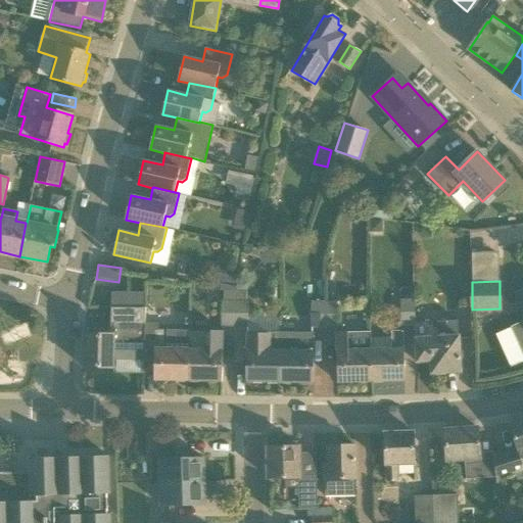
[(235,301),(234,291),(224,291),(224,301),(223,301),(222,326),(235,326),(235,301)]
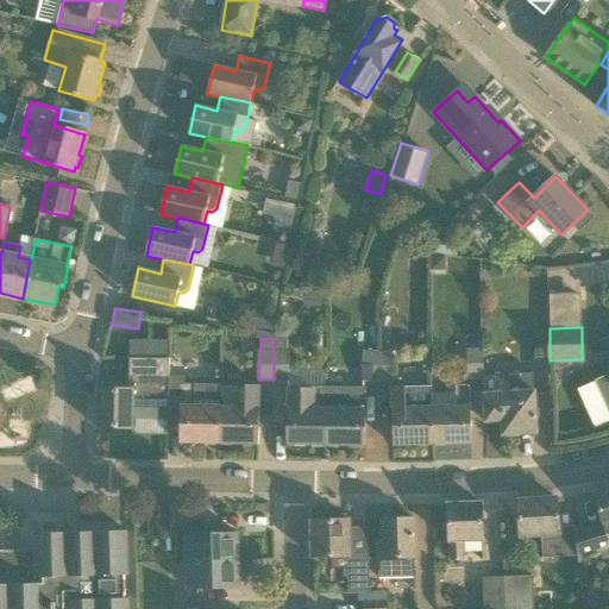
[(288,339),(275,339),(272,339),(274,351),(274,380),(289,380),(289,352),(287,352),(288,339)]
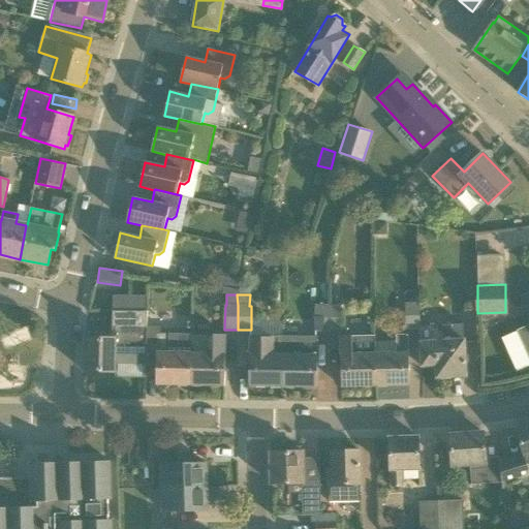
[(315,331),(329,331),(328,306),(315,307),(315,331)]
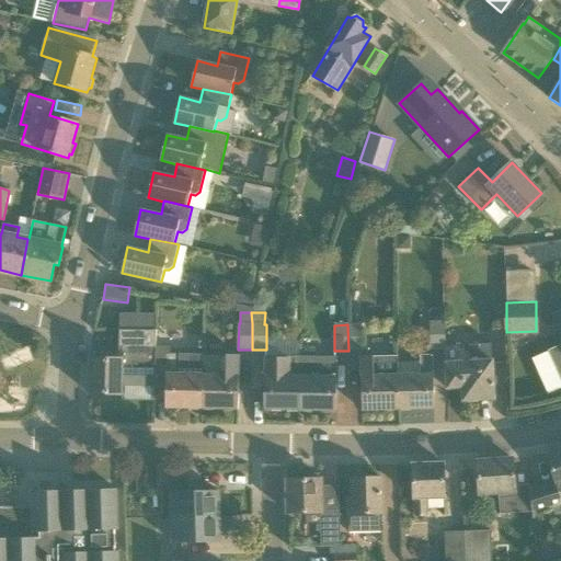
[(347,324),(348,351),(363,350),(362,324),(347,324)]
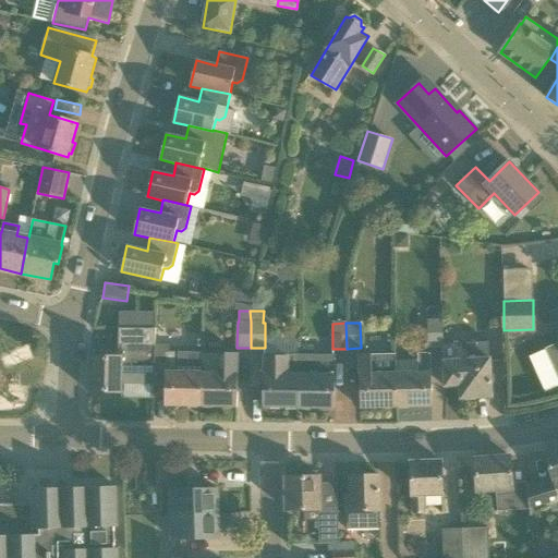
[(443,323),(428,323),(428,347),(443,346),(443,323)]
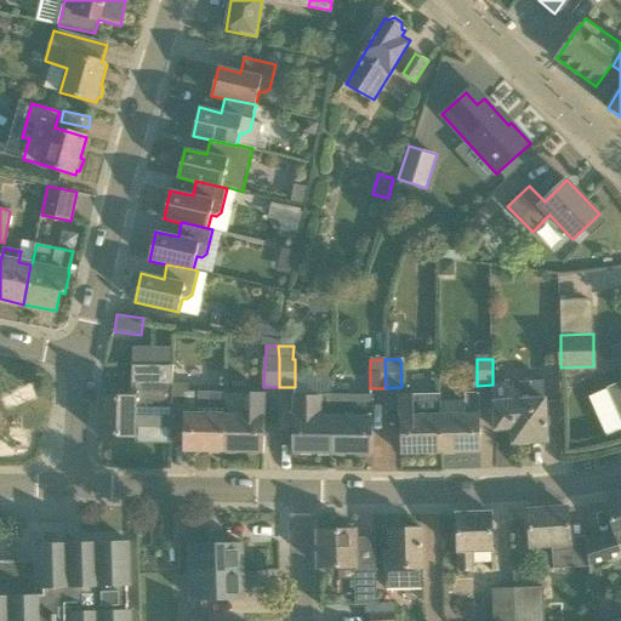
[(172,383),(174,383),(174,366),(132,365),(132,385),(135,385),(135,398),(100,398),(100,436),(136,436),(136,427),(172,427),(172,406),(172,383)]
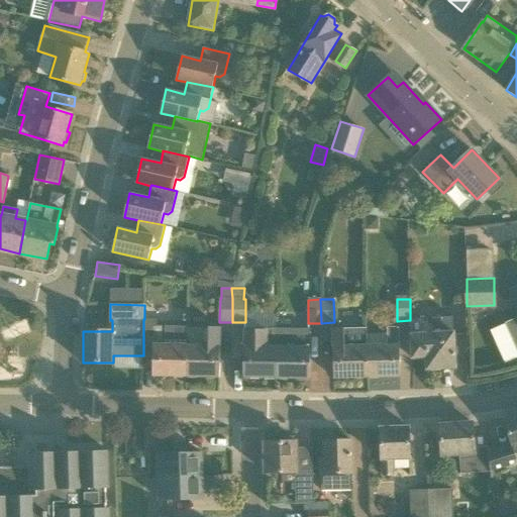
[(427,370),(428,370),(456,368),(454,332),(453,332),(452,317),(432,318),(433,333),(411,334),(412,358),(413,358),(413,357),(426,356),(427,370)]
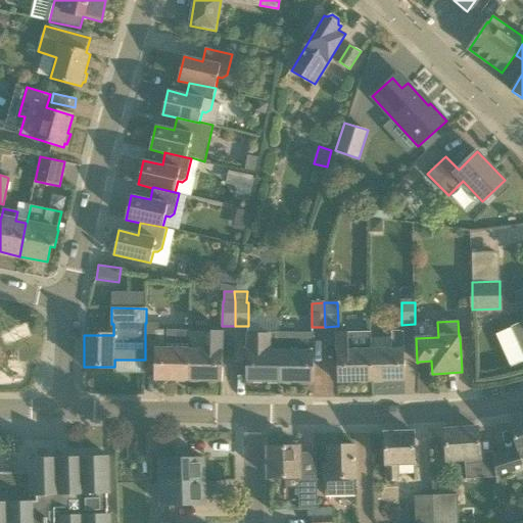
[(158,323),(146,323),(145,323),(145,342),(145,360),(155,360),(154,380),(188,381),(189,335),(168,334),(168,330),(158,330),(158,323)]
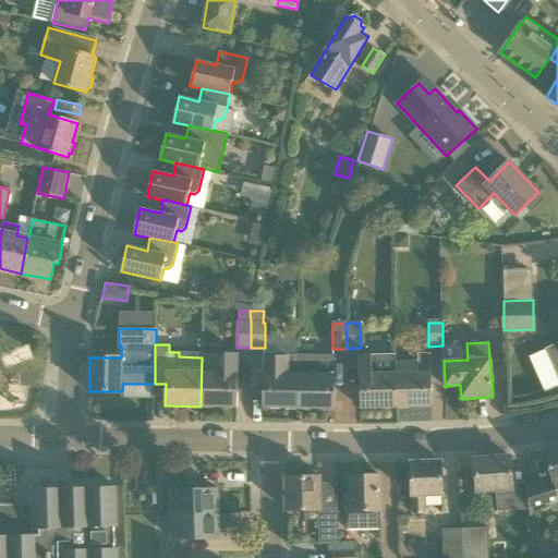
[(202,358),(201,407),(237,407),(238,354),(226,353),(225,373),(218,373),(219,353),(202,353),(202,358)]
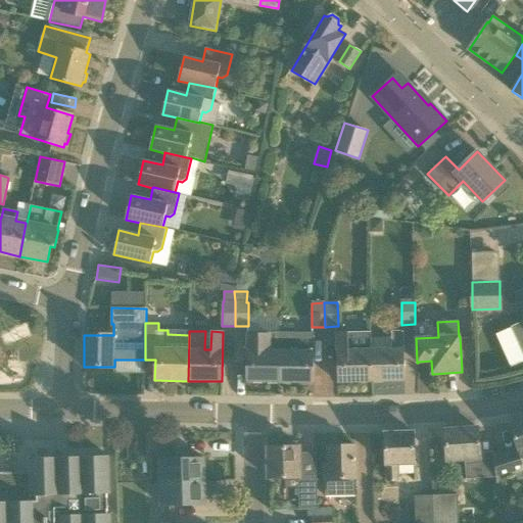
[(371,349),(371,381),(405,381),(403,331),(392,331),(392,349),(371,349)]
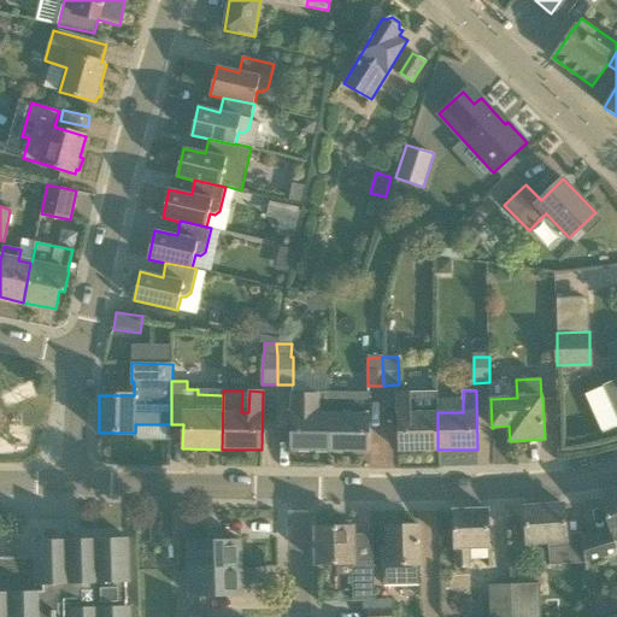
[(291,451),(330,451),(330,392),(291,392),(291,451)]
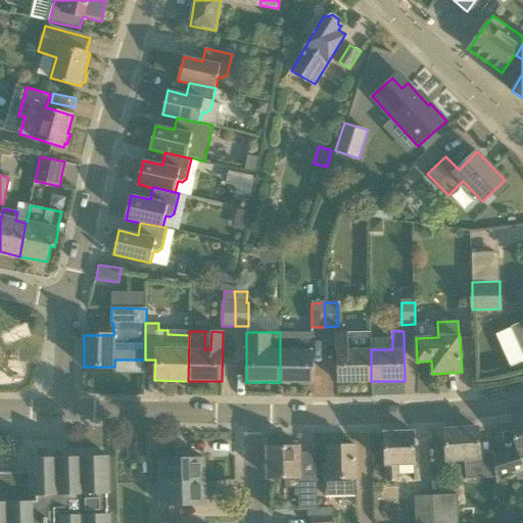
[(314,333),(280,332),(280,382),(314,383),(314,333)]
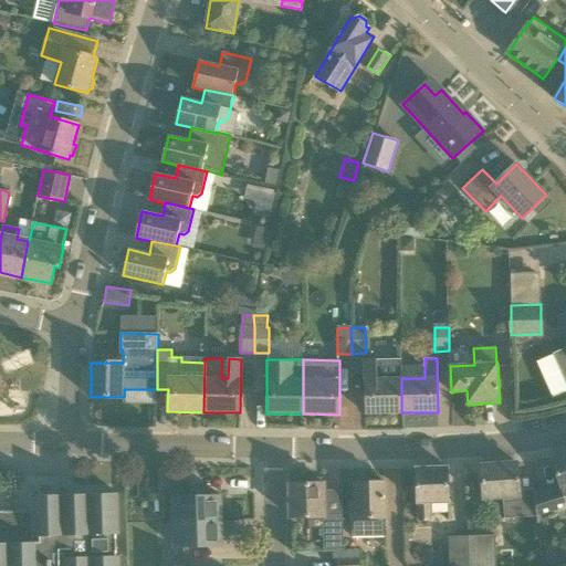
[(401,412),(401,378),(377,379),(377,359),(364,360),(366,413),(401,412)]
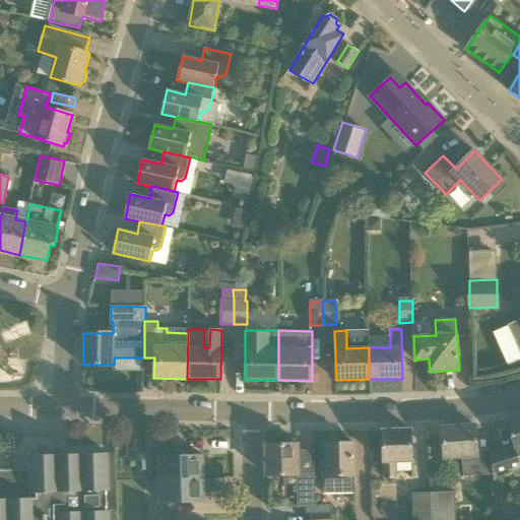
[(519,417),(517,418),(508,421),(514,444),(491,452),(493,477),(519,468),(519,417)]
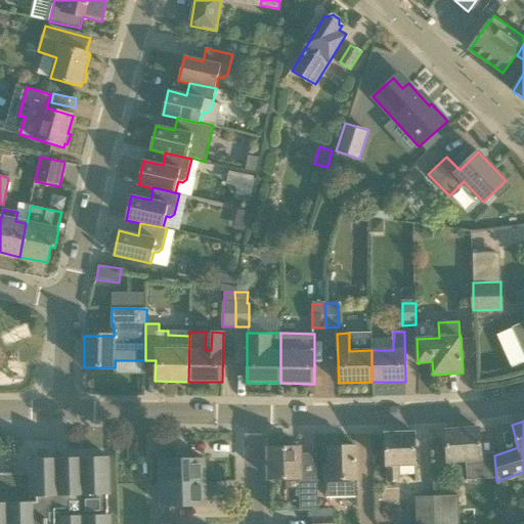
[(483,479),(482,464),(479,429),(445,431),(448,462),(466,461),(468,480),(483,479)]
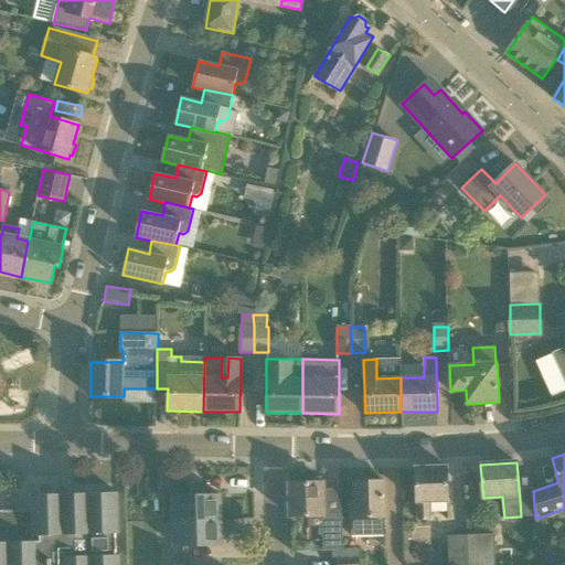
[(416,467),(416,468),(418,520),(430,520),(429,502),(447,501),(447,467),(416,467)]
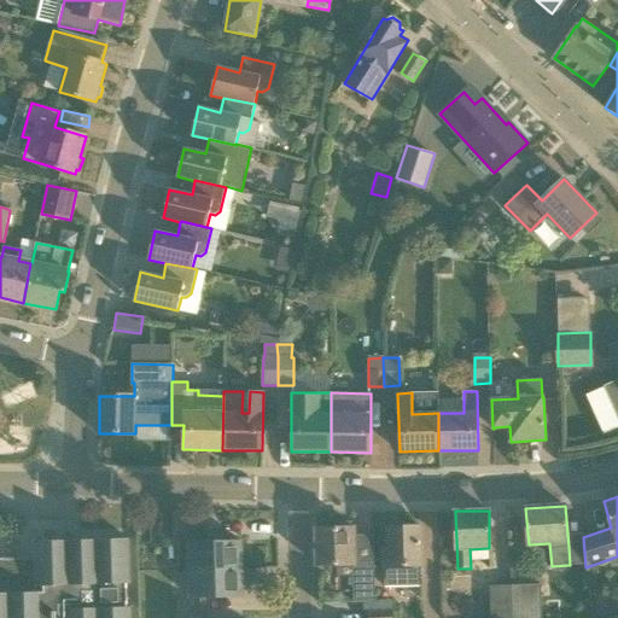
[(184,520),(184,538),(211,538),(210,520),(184,520)]
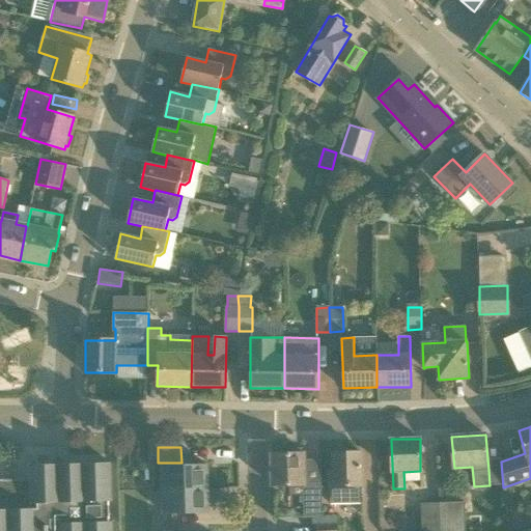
[(333,452),(334,470),(330,470),(330,486),(331,486),(331,504),(343,503),(343,498),(362,498),(361,452),(333,452)]
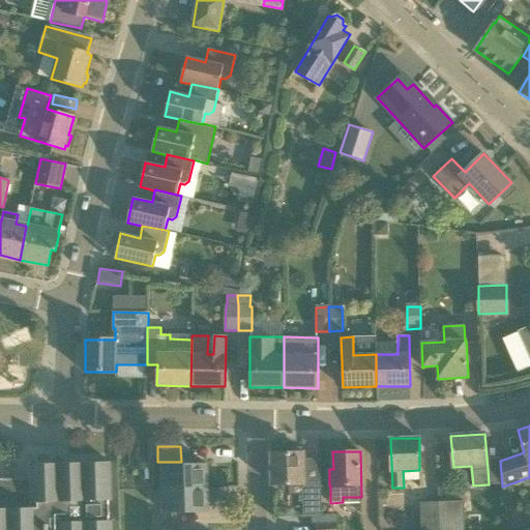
[(271,453),(272,483),(302,483),(304,483),(304,482),(303,452),(271,453)]
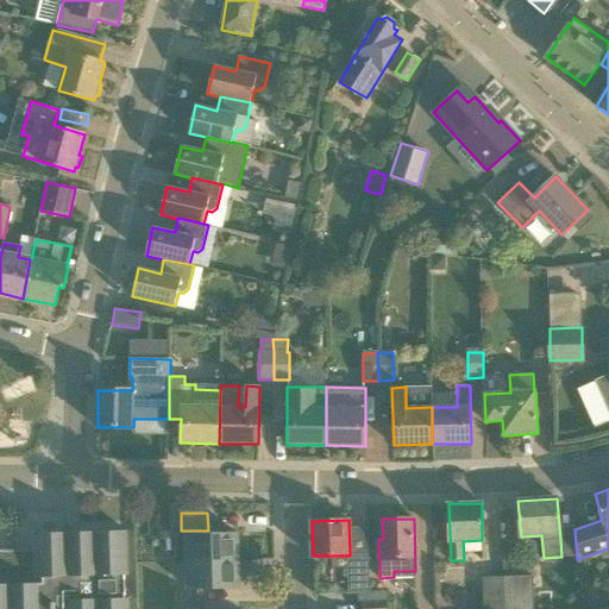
[(0,608),(129,608),(126,531),(36,533),(37,550),(0,550),(0,608)]
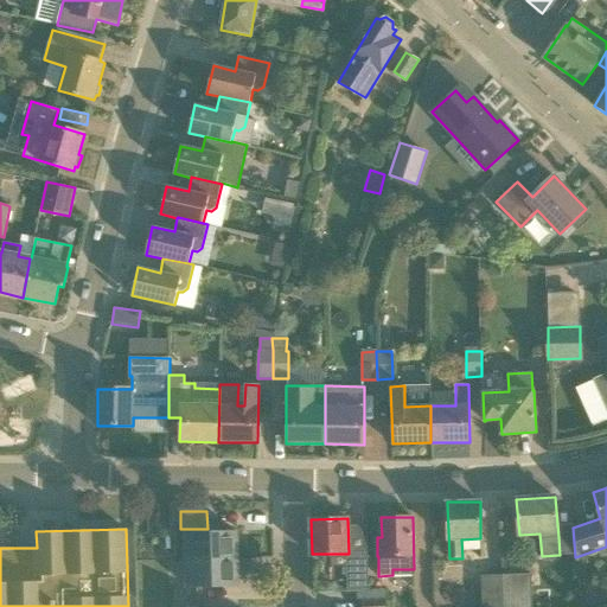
[(186,560),(237,558),(237,531),(177,534),(177,561),(186,560)]
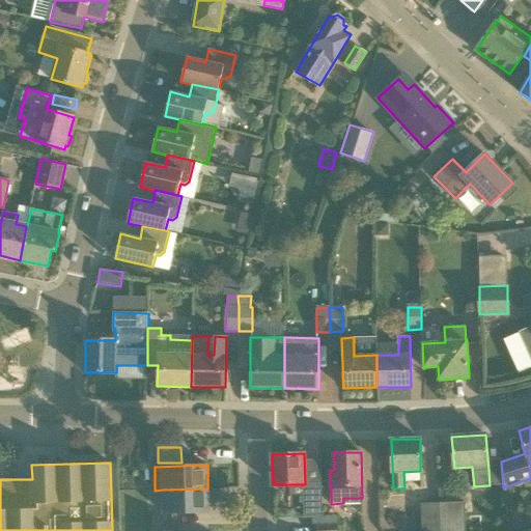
[(323,516),(322,482),(305,483),(305,484),(303,484),(303,516),(323,516)]
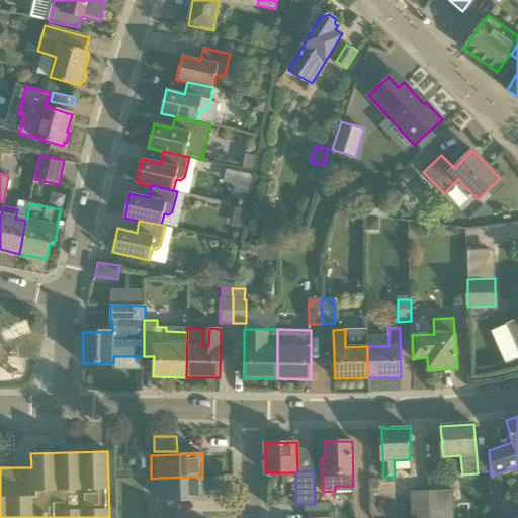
[(202,477),(159,478),(160,501),(203,500),(202,477)]
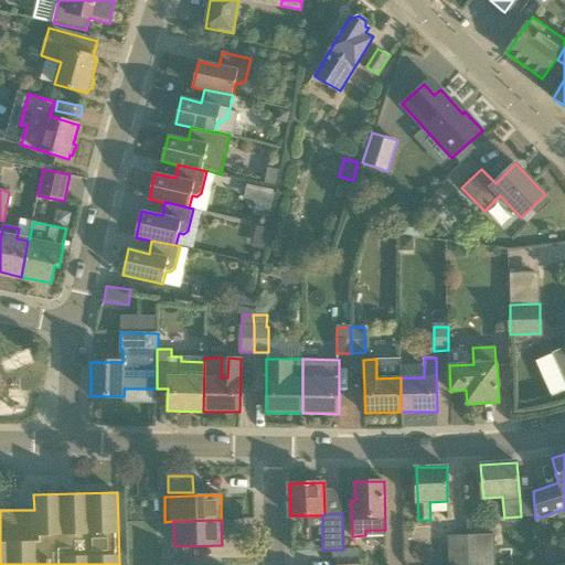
[(467,536),(467,564),(494,564),(493,535),(467,536)]
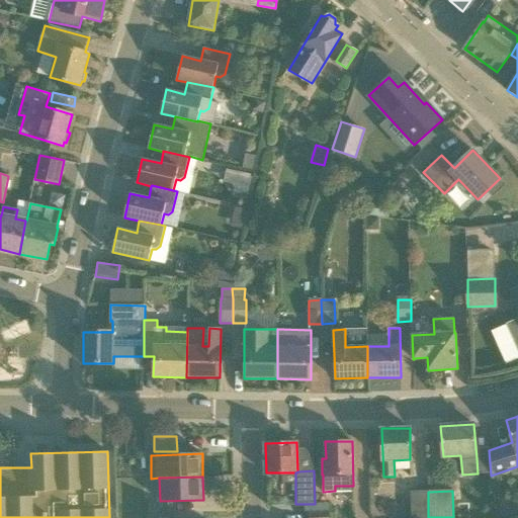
[(411,517),(428,517),(428,492),(411,492),(411,517)]
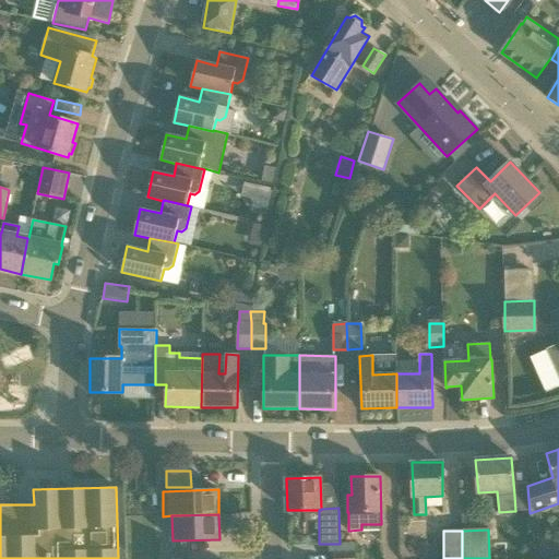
[(556,536),(536,537),(538,558),(558,557),(556,536)]
